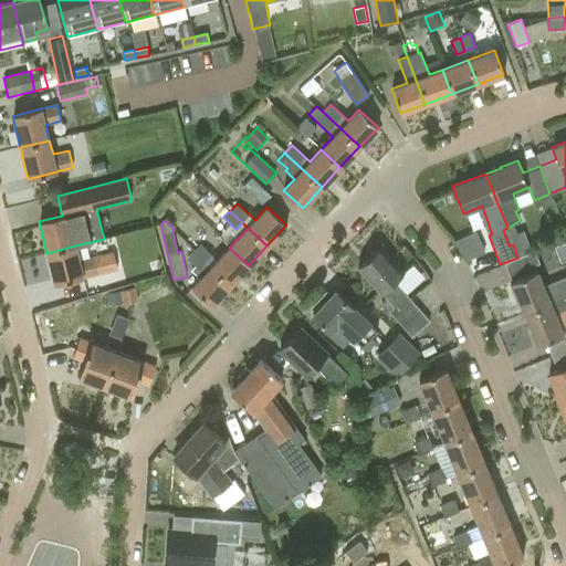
[(75,245),(46,253),(54,285),(83,278),(83,279),(117,270),(113,251),(93,257),(90,242),(75,245)]
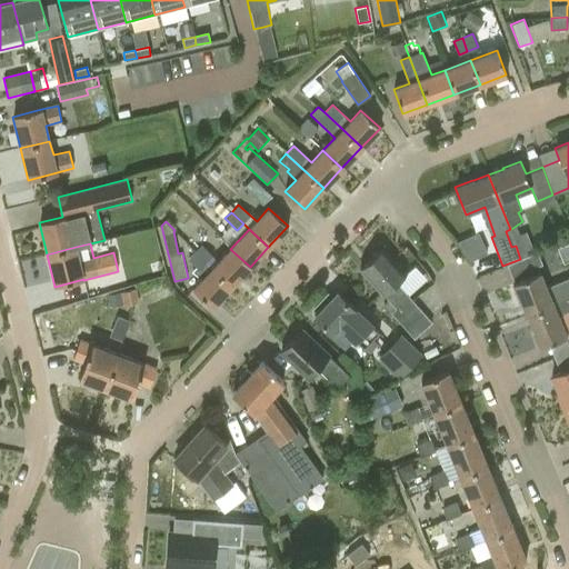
[(230,249),(219,261),(201,243),(193,251),(231,287),(250,267),(230,249)]
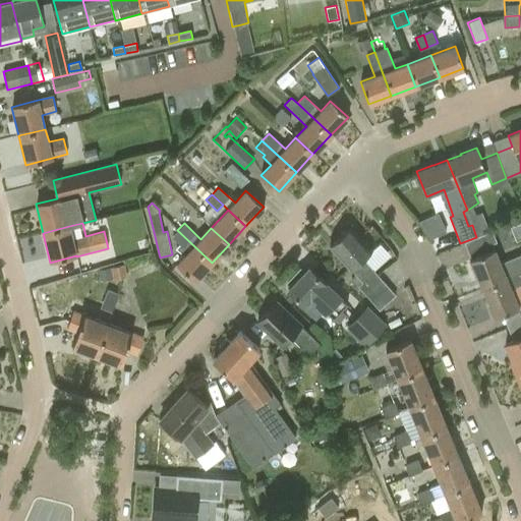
[(395,294),(362,258),(371,250),(350,227),(329,246),(350,269),(361,283),(357,286),(379,310),(395,294)]
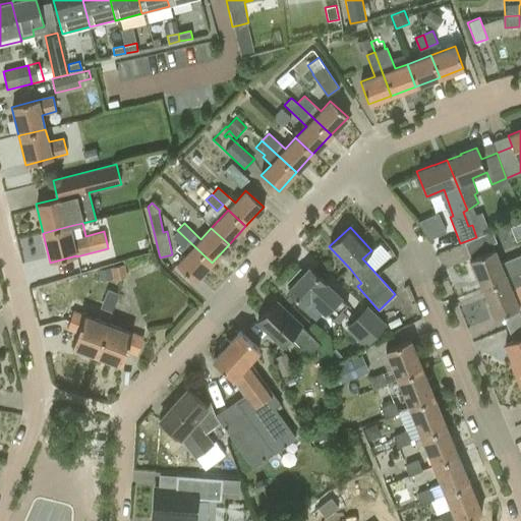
[(194,281),(212,263),(177,230),(172,236),(179,244),(175,248),(184,256),(176,265),(194,281)]
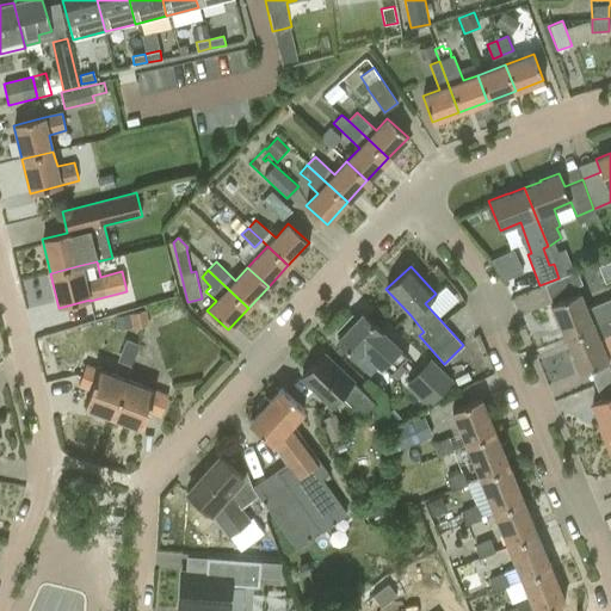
[(572,272),(559,278),(545,284),(551,298),(579,287),(572,272)]
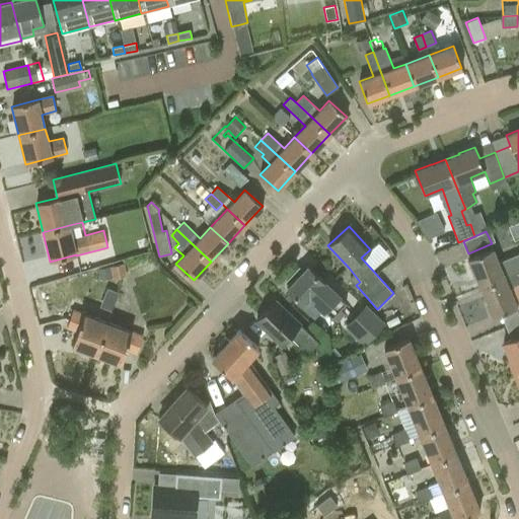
[(474,274),(480,288),(518,273),(518,252),(498,262),(492,248),(467,258),(473,274),(474,274)]
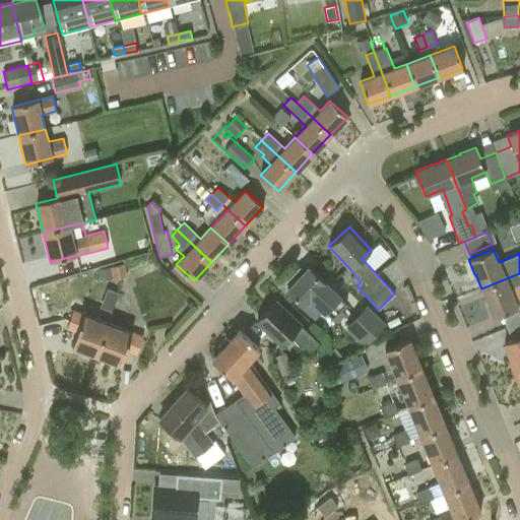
[(124,263),(110,267),(112,277),(113,279),(127,276),(124,263)]
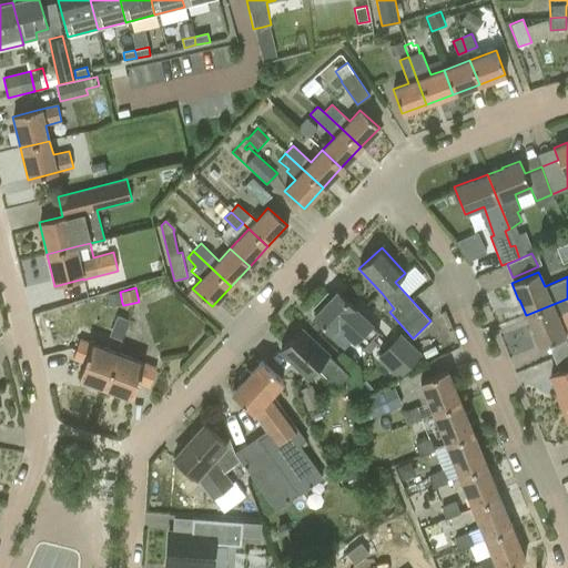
[(120,290),(107,293),(110,306),(122,303),(120,292),(120,290)]
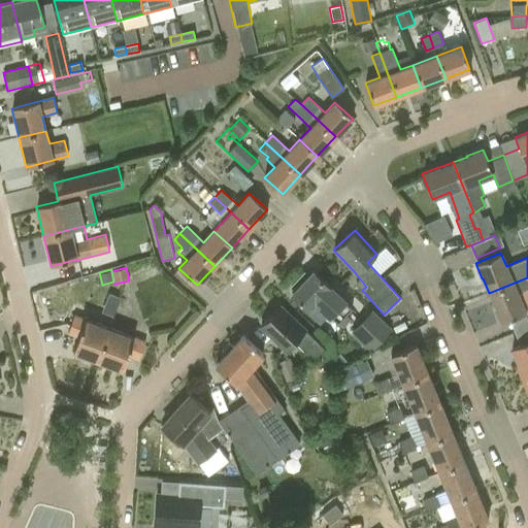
[(352,307),(329,287),(312,271),(291,294),(308,309),(314,303),(329,318),(330,317),(337,323),(352,307)]
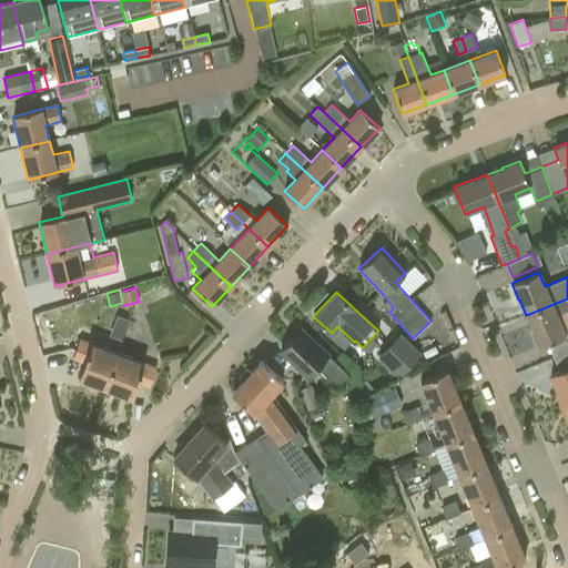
[(567,335),(566,336),(557,316),(567,311),(567,298),(526,315),(533,330),(531,330),(538,347),(565,336),(567,345),(567,335)]
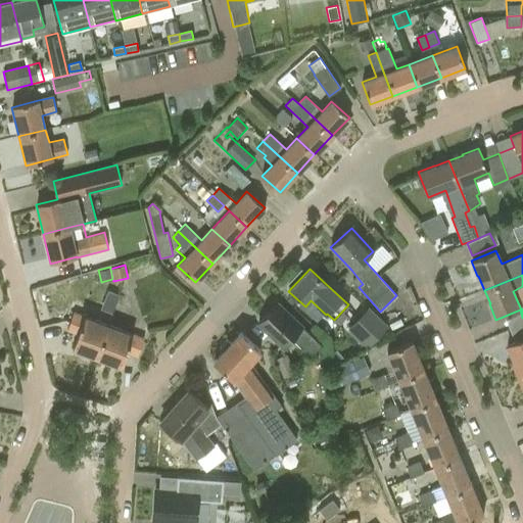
[(321,345),(301,326),(277,303),(258,324),(282,346),(290,338),(310,357),(321,345)]
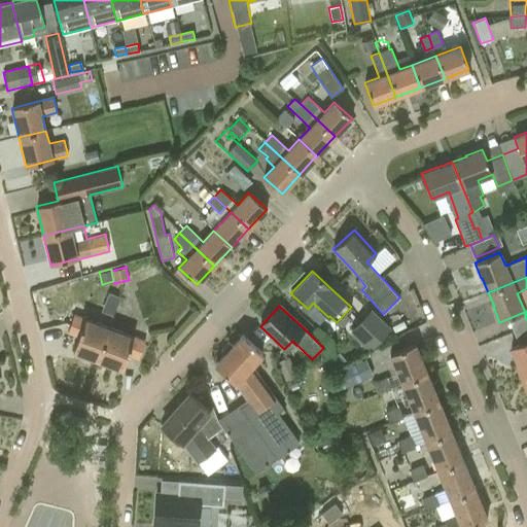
[(391,327),(371,308),(350,330),(371,350),(391,327)]
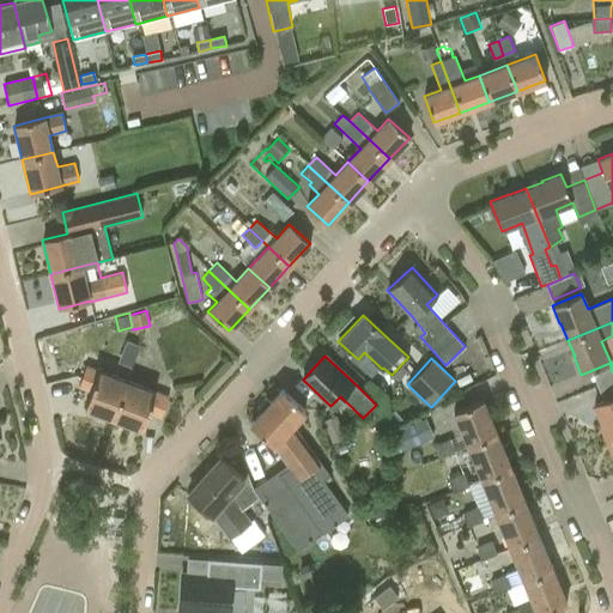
[(115,359),(109,375),(98,371),(98,370),(86,365),(77,388),(90,393),(85,407),(113,418),(127,382),(126,381),(132,365),(115,359)]
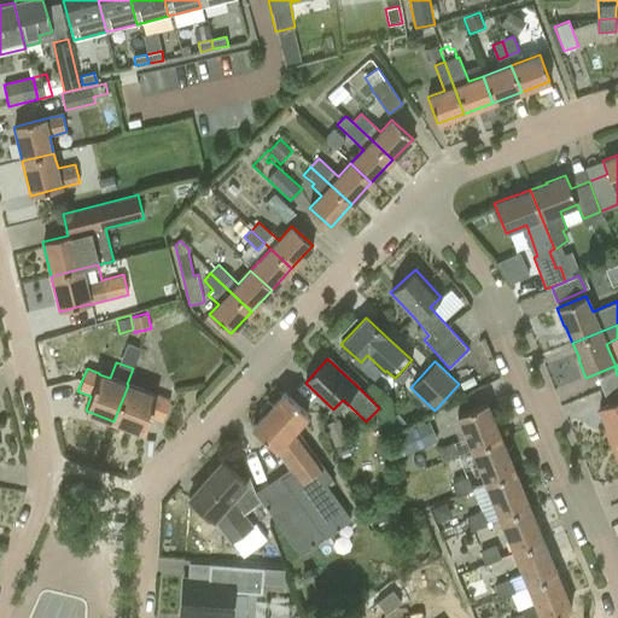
[(617,382),(612,385),(616,396),(617,401),(599,408),(606,427),(607,426),(613,442),(617,439),(617,382)]
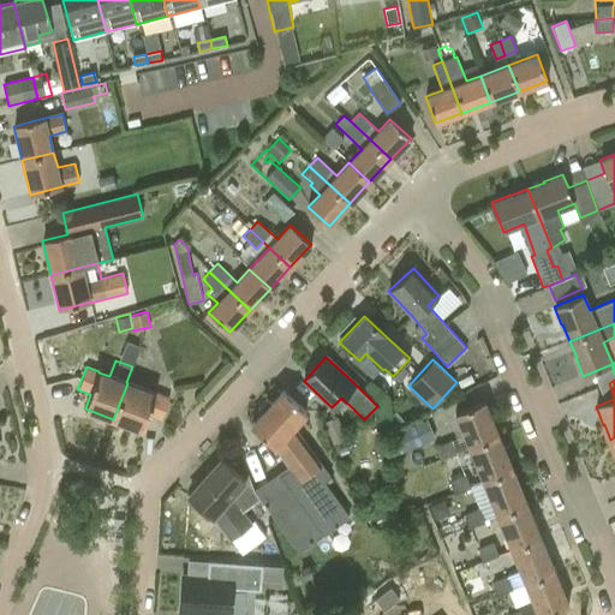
[(156,393),(156,394),(127,383),(113,419),(142,430),(148,416),(161,421),(169,398),(156,393)]
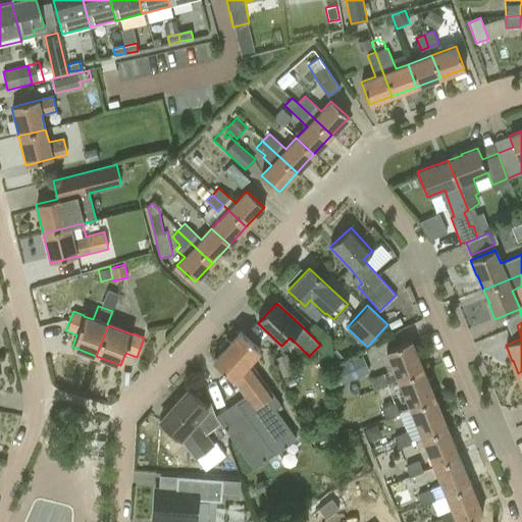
[(244,397),(216,416),(219,422),(253,469),(296,438),(275,409),(280,405),(250,361),(260,350),(240,331),(213,361),(233,379),(232,380),(244,397)]
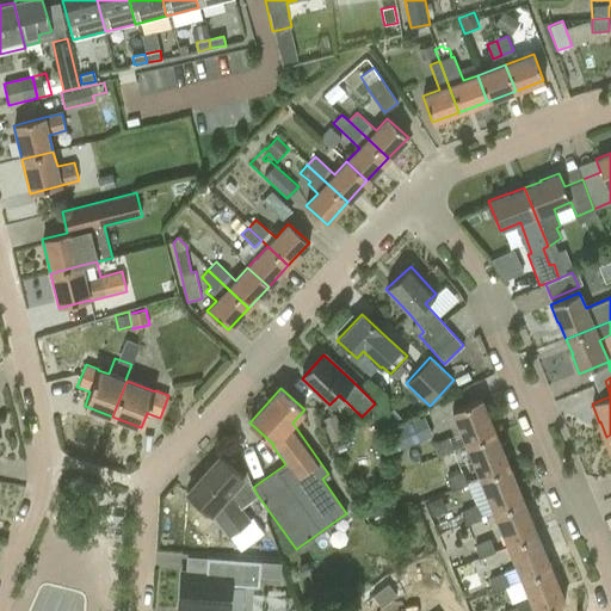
[(466,444),(495,433),(481,399),(451,411),(461,431),(466,444)]
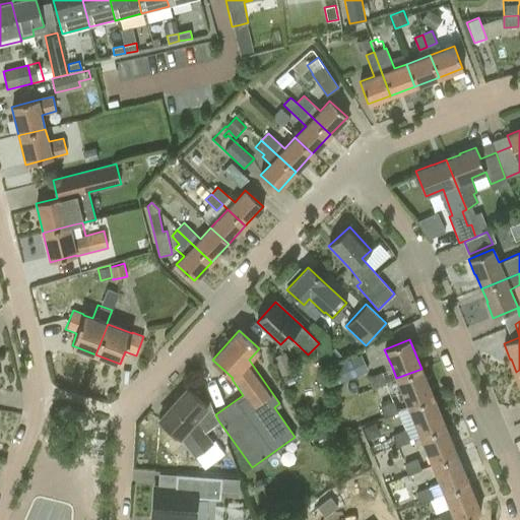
[(274,356),(281,376),(293,372),(284,352),(274,356)]
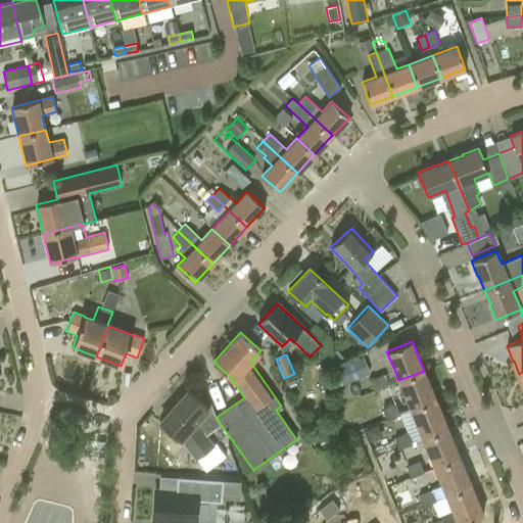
[(337,387),(371,374),(364,358),(331,371),(337,387)]
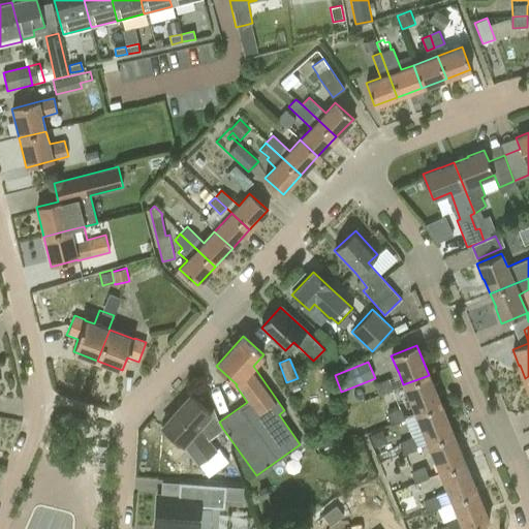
[(403,384),(415,414),(440,404),(429,375),(403,384)]
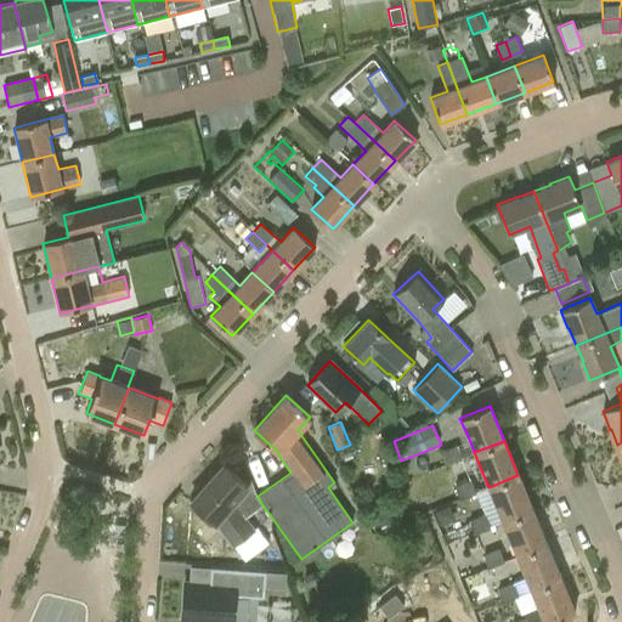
[(444,465),(461,458),(457,446),(441,451),(444,465)]
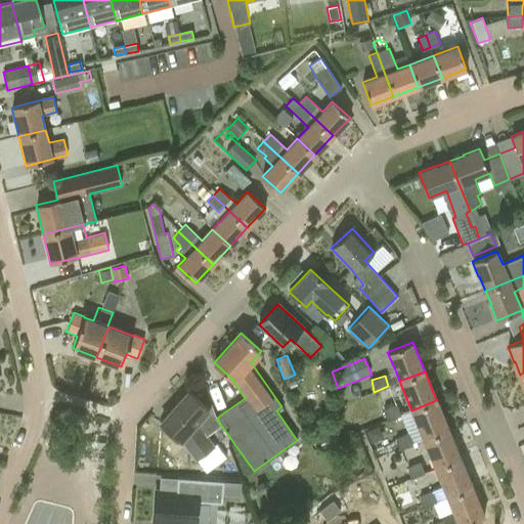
[(207,435),(220,424),(217,418),(212,403),(207,408),(187,391),(160,422),(181,441),(194,461),(215,446),(207,435)]
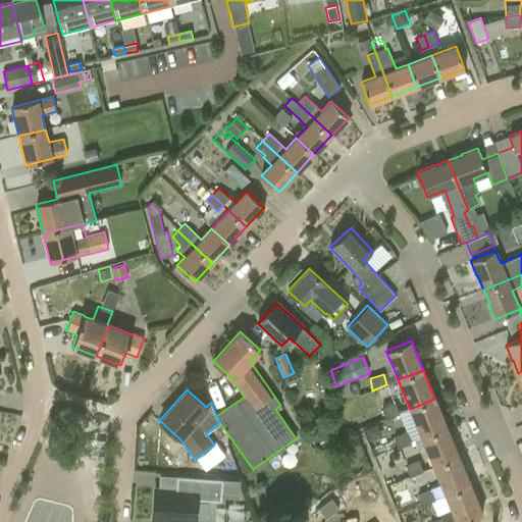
[(410,409),(422,437),(447,427),(434,399),(410,409)]
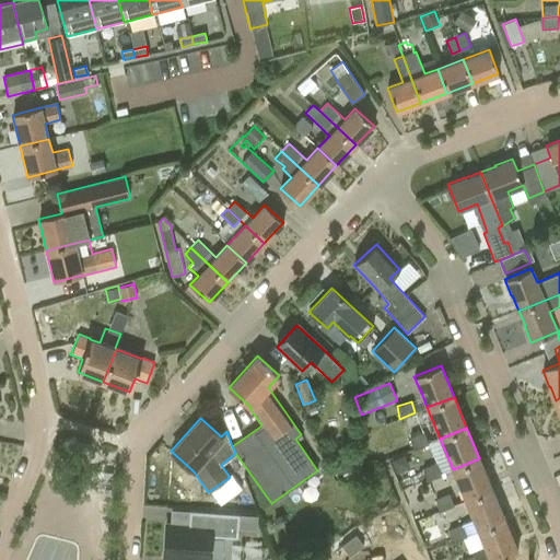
[(424,432),(410,438),(413,450),(429,443),(424,432)]
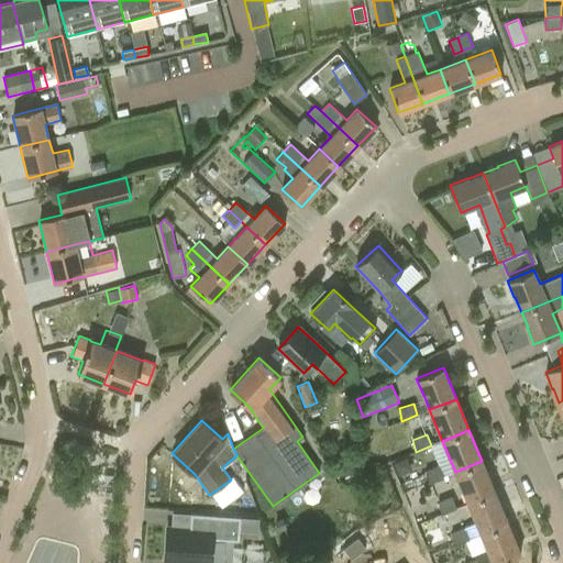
[(455,472),(467,504),(495,493),(482,461),(455,472)]
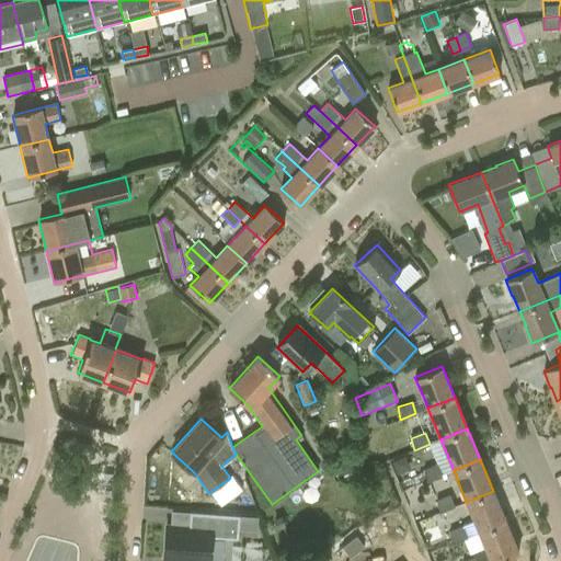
[(437,465),(424,469),(426,481),(443,476),(437,465)]
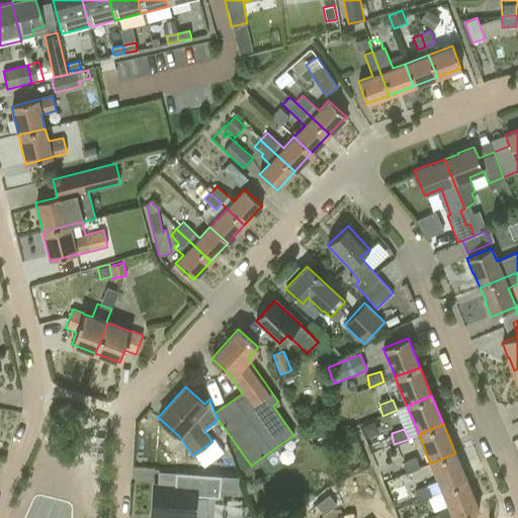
[(430,463),(442,492),(466,482),(455,453),(430,463)]
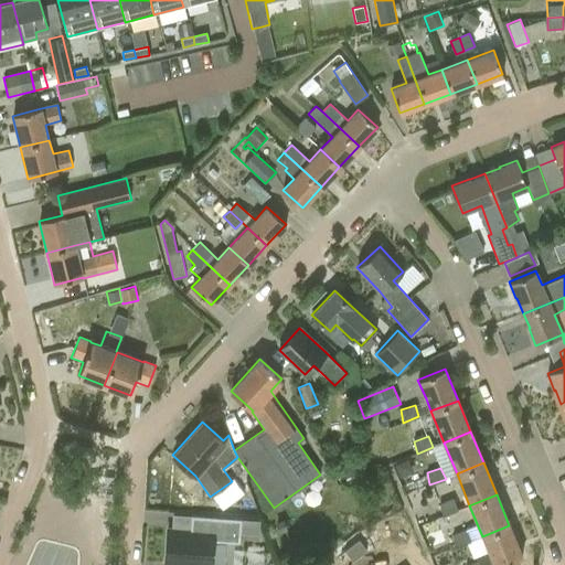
[(439,503),(443,516),(458,510),(452,498),(439,503)]
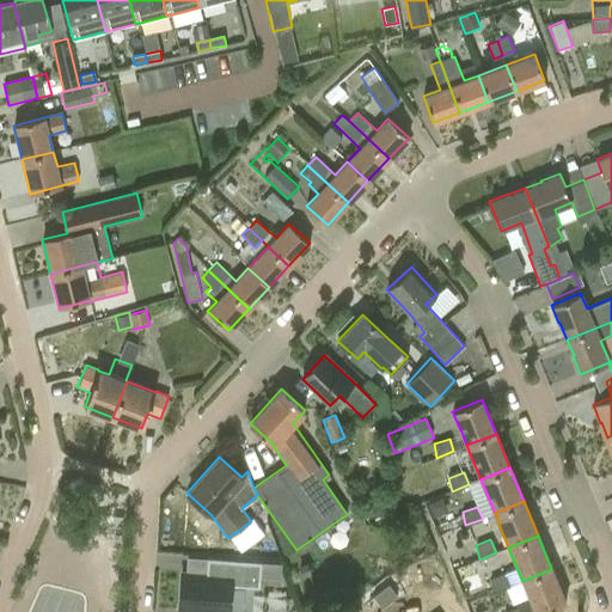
[(181,573),(178,611),(191,611),(228,611),(231,586),(259,587),(261,563),(209,560),(208,575),(181,573)]
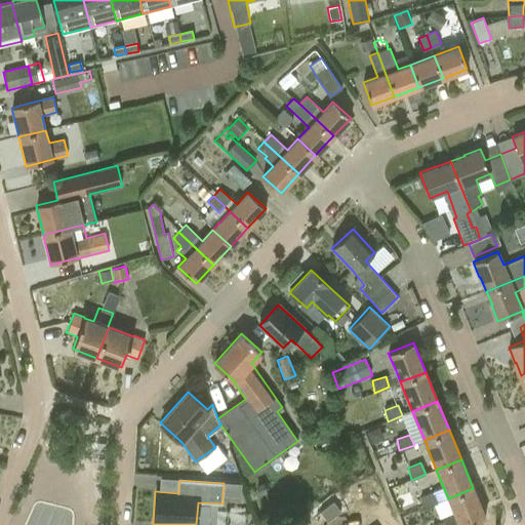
[(448,498),(458,524),(466,524),(485,517),(473,488),(448,498)]
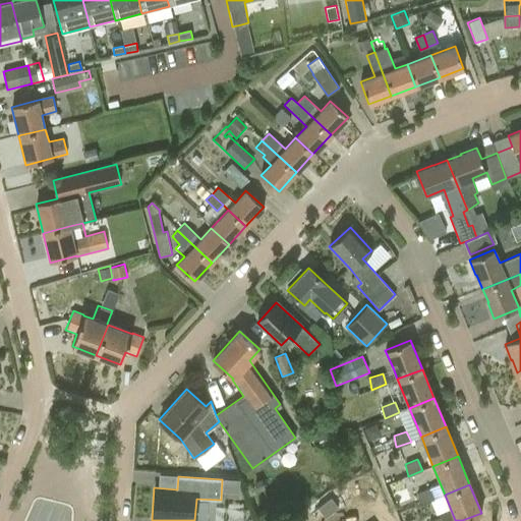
[(417,494),(420,505),(435,499),(429,488),(417,494)]
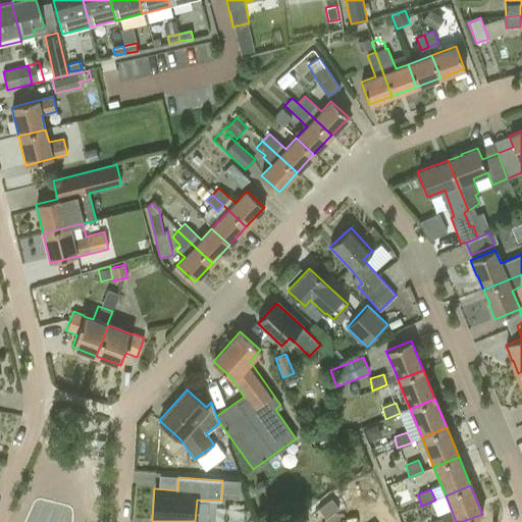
[(330,498),(324,503),(331,513),(337,508),(330,498)]
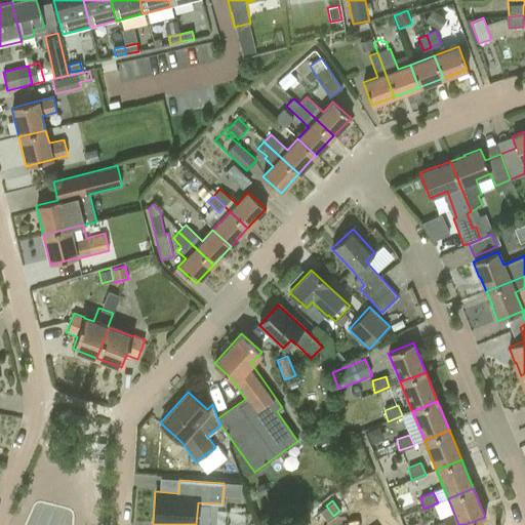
[(326,506),(319,511),(327,521),(333,516),(326,506)]
